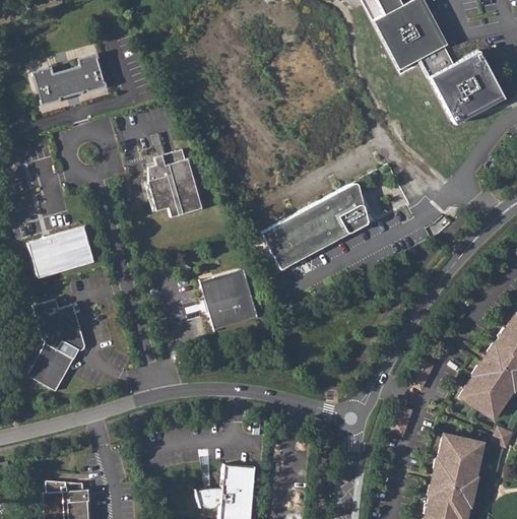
[(455,122),(504,95),(480,51),(456,64),(422,0),(413,0),(403,5),(400,0),(378,0),(386,15),(375,20),(402,70),(422,60),(455,122)]
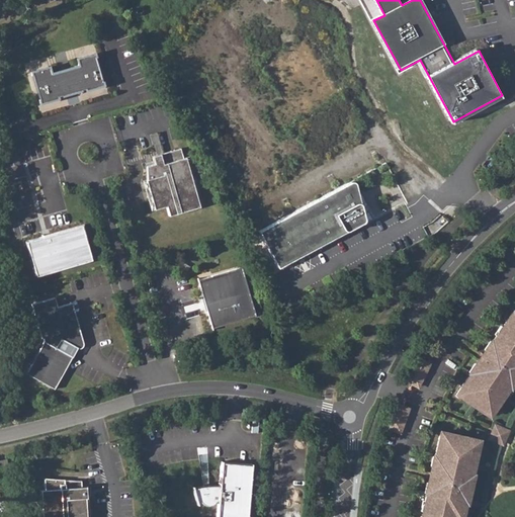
[(32,71),(41,104),(60,99),(60,98),(88,90),(88,91),(106,86),(96,53),(79,58),(81,65),(53,73),(51,66),(32,71)]
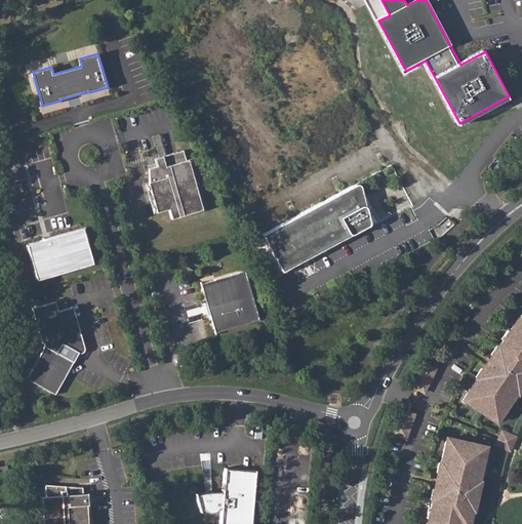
[(163,135),(157,137),(162,154),(168,153),(163,135)]
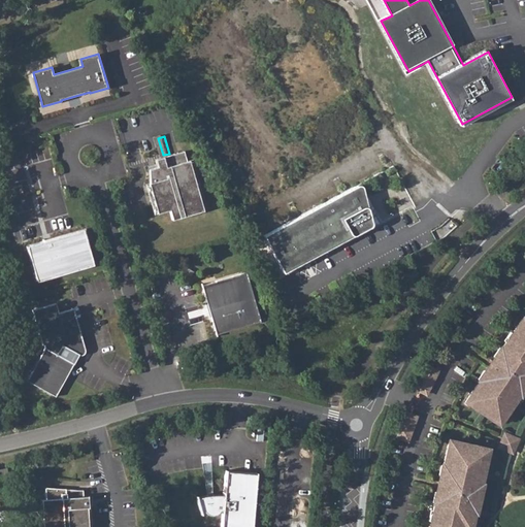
[(189,153),(160,161),(161,166),(153,168),(154,184),(152,186),(159,215),(173,210),(176,221),(209,211),(195,161),(190,163),(189,153)]
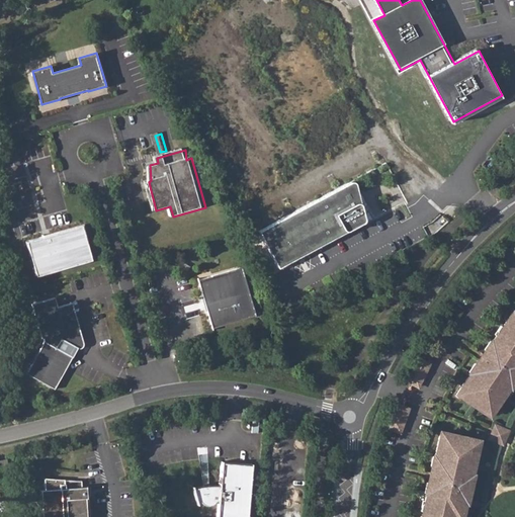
[(393,211),(411,202),(392,165),(368,177),(374,190),(381,187),(378,182),(385,179),(391,189),(383,193),(393,211)]
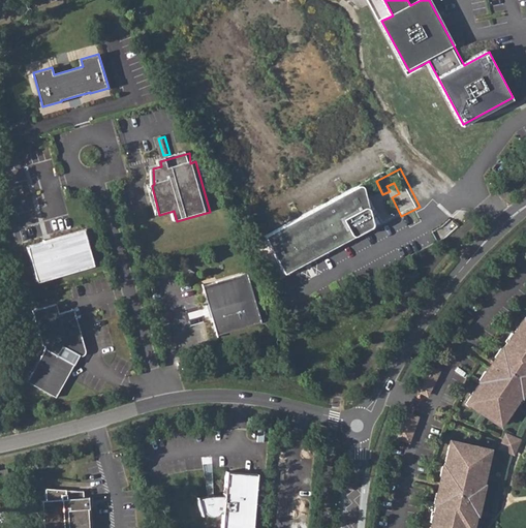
[(361,188),(267,238),(287,274),(373,229),(375,224),(372,213),(376,210),(371,199),(369,202),(366,188),(361,188)]
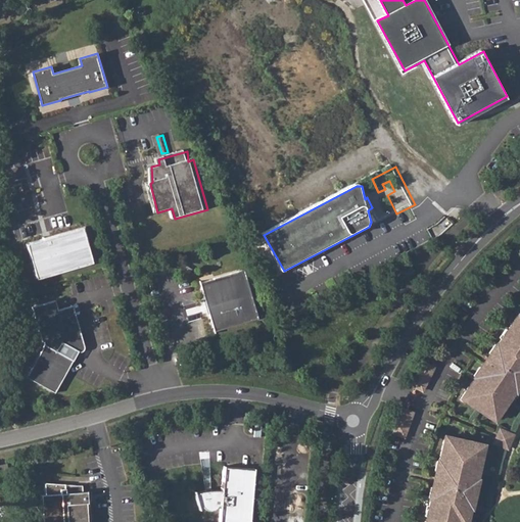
[(87,229),(30,244),(39,280),(96,265),(87,229)]
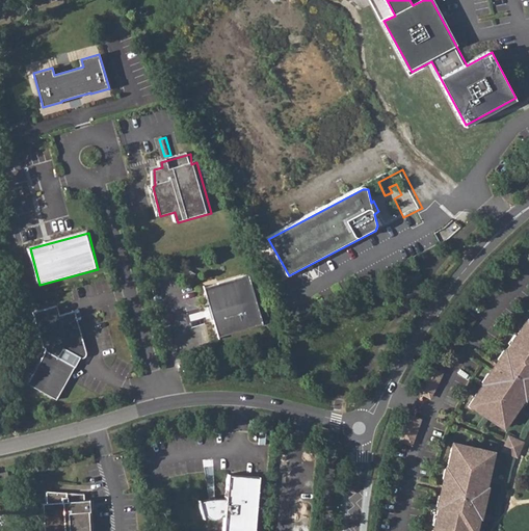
[(414,280),(418,283),(424,275),(420,272),(414,280)]
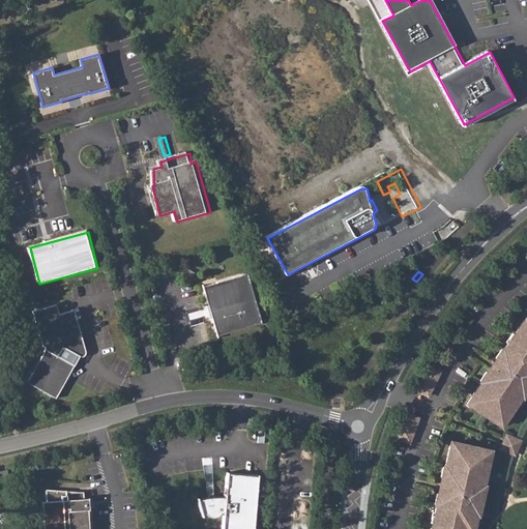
[(206,287),(221,336),(265,323),(251,273),(206,287)]
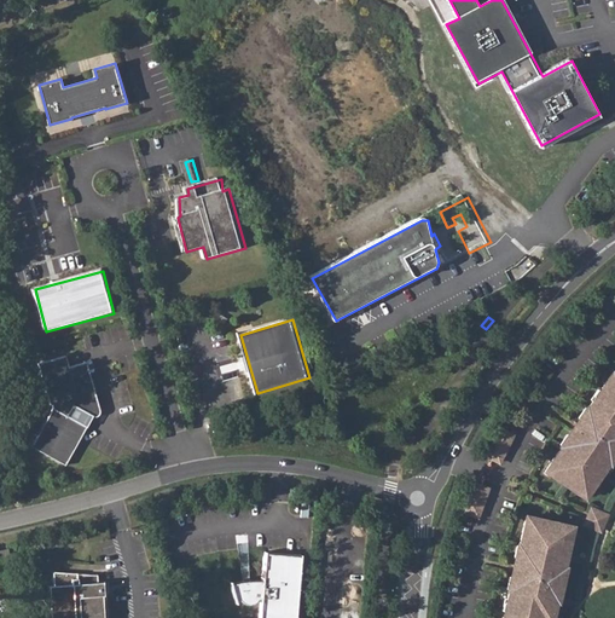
[(56,408),(34,446),(68,466),(90,427),(86,426),(92,415),(96,416),(97,417),(99,417),(100,416),(102,415),(103,414),(103,413),(103,410),(90,362),(71,367),(69,356),(41,363),(52,405),(54,404),(56,408)]
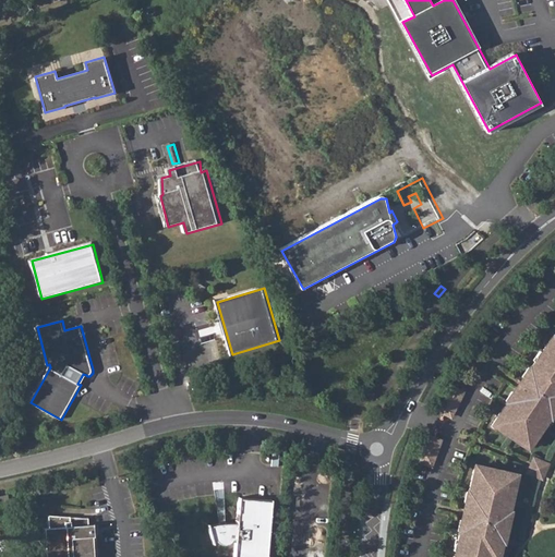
[(499,428),(526,446),(529,440),(533,444),(546,425),(544,424),(550,416),(553,418),(554,415),(554,337),(543,353),(545,354),(543,359),(541,358),(532,370),(534,372),(531,376),(529,374),(525,379),(526,380),(517,391),(513,397),(516,399),(513,403),(510,401),(497,421),(503,424),(499,428)]
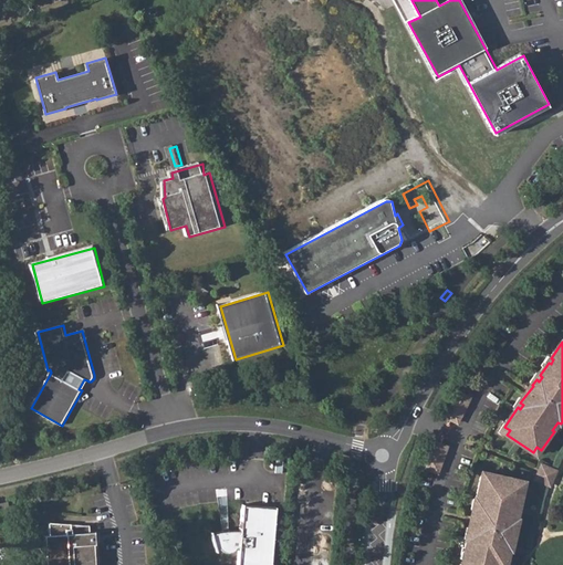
[(442,445),(436,442),(427,469),(440,473),(449,448),(442,445)]
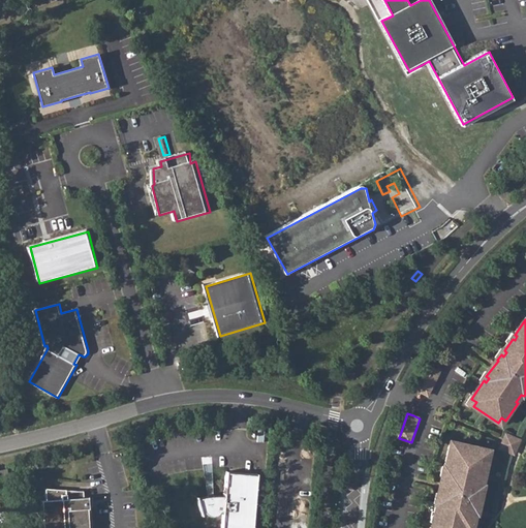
[(473,527),(476,518),(474,518),(475,513),(478,514),(485,486),(482,486),(484,475),(486,476),(491,456),(485,455),(486,449),(458,443),(457,448),(451,446),(446,468),(450,468),(449,473),(444,472),(443,478),(444,479),(441,492),(440,492),(439,498),(442,499),(441,504),(438,503),(435,517),(438,518),(437,523),(434,522),(432,527),(473,527)]
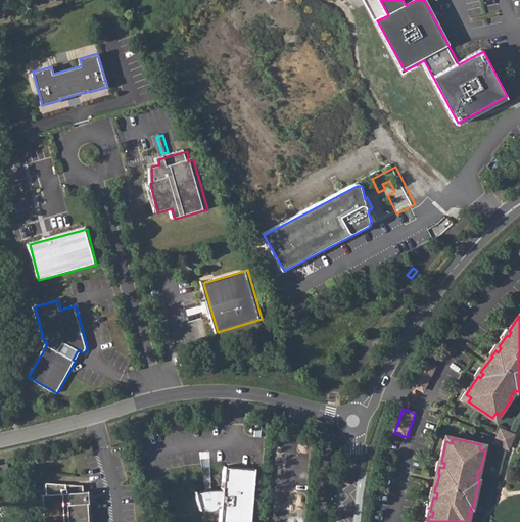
[(251,521),(256,470),(226,468),(224,492),(223,492),(222,492),(220,492),(218,492),(217,492),(215,492),(213,492),(213,493),(207,494),(207,493),(206,493),(205,493),(204,494),(203,494),(201,494),(199,495),(198,495),(201,508),(204,508),(204,509),(205,509),(206,510),(208,511),(209,511),(211,511),(213,511),(215,510),(217,509),(218,508),(219,507),(220,506),(220,505),(223,506),(221,521),(251,521)]
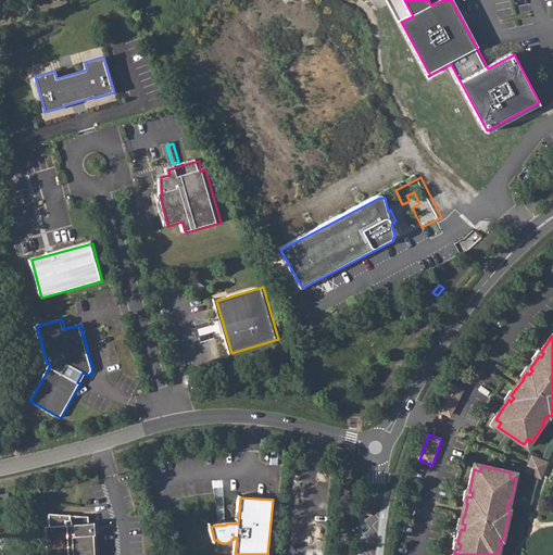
[(90,516),(50,514),(51,526),(47,527),(48,554),(96,554),(96,535),(97,534),(96,522),(91,524),(90,516)]
